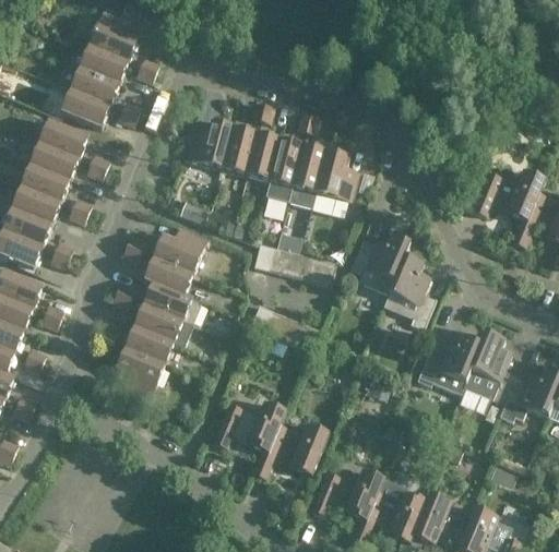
[(104,9),(88,45),(128,61),(138,38),(126,33),(131,21),(123,18),(127,10),(111,3),(108,11),(104,9)]
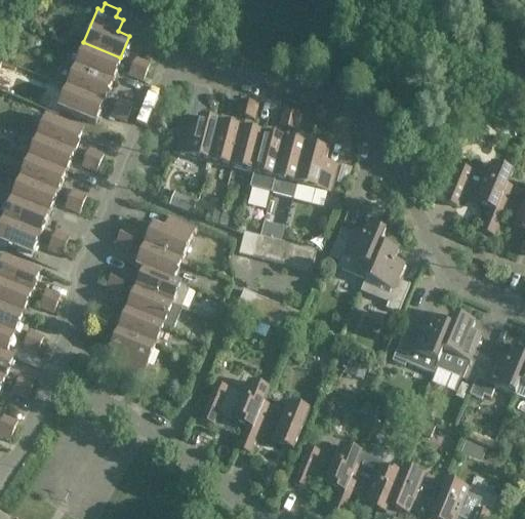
[(75,62),(112,78),(120,57),(83,42),(75,62)]
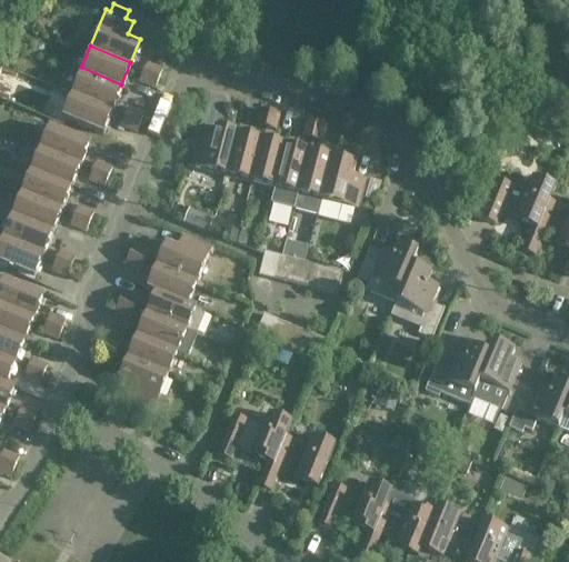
[(162,63),(147,57),(143,67),(158,73),(162,63)]
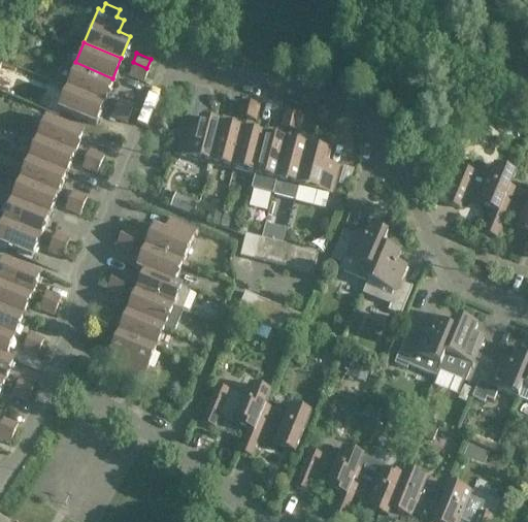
[(67,83),(104,98),(112,78),(75,62),(67,83)]
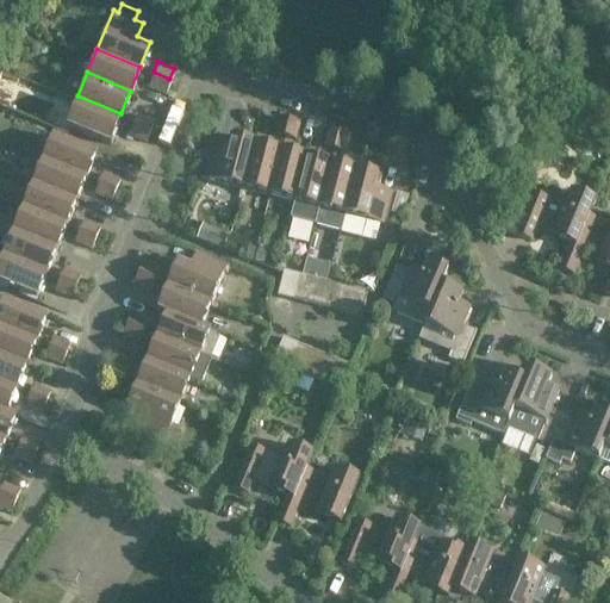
[(154,72),(149,81),(166,88),(169,79),(154,72)]
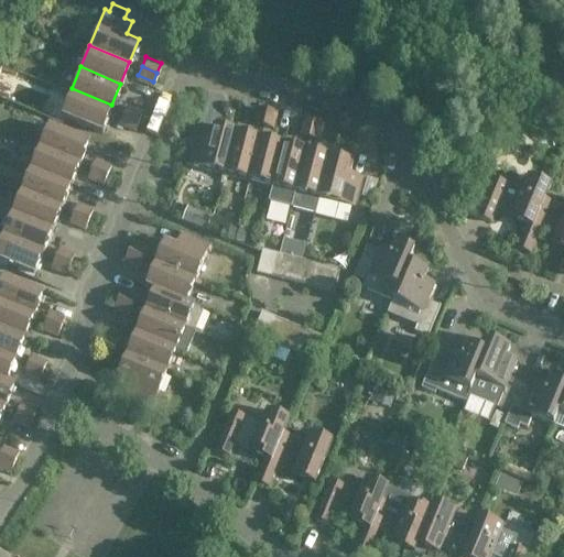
[(25,69),(23,75),(35,79),(38,75),(25,69)]
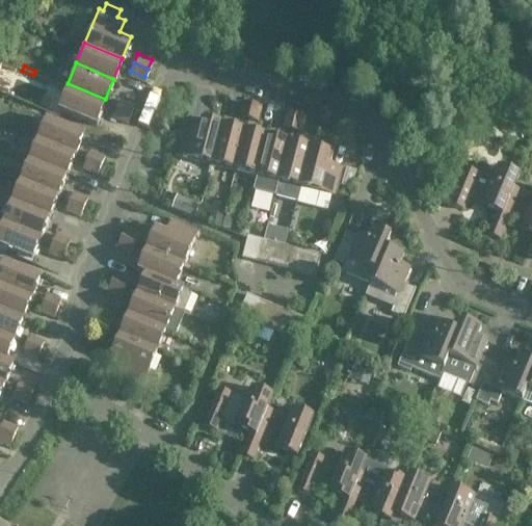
[(68,83),(58,105),(96,121),(105,99),(68,83)]
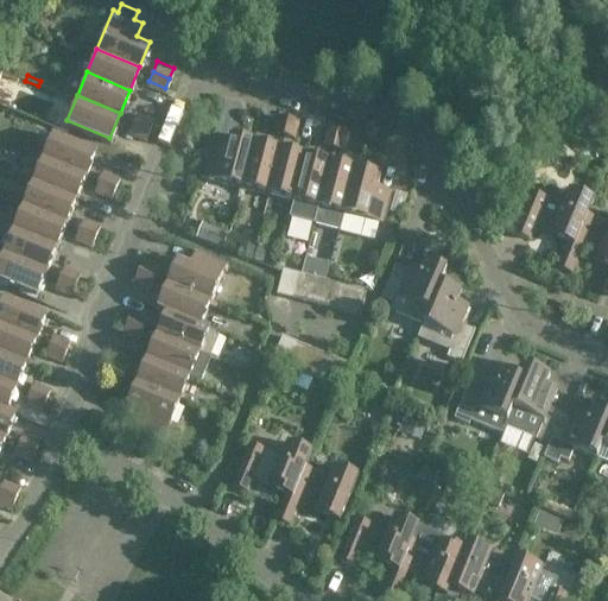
[(470,119),(476,103),(460,96),(453,112),(470,119)]
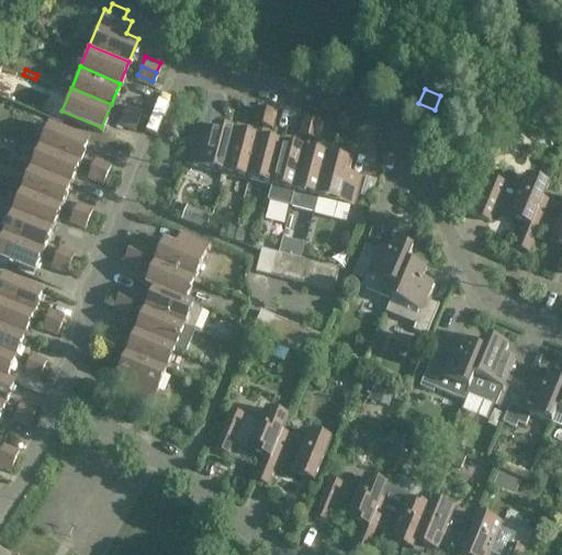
[(138,115),(143,106),(127,100),(123,110),(138,115)]
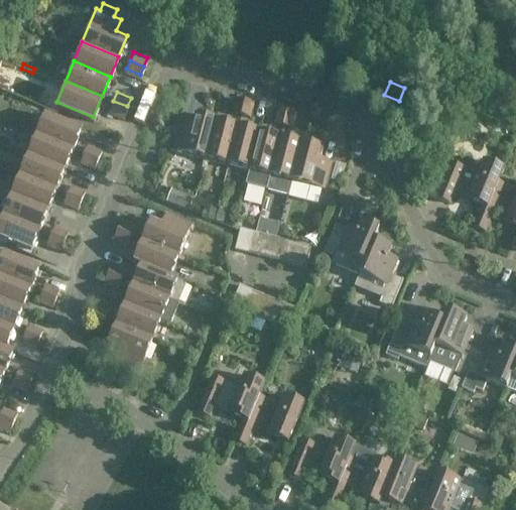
[(244,96),(236,94),(232,108),(241,110),(244,96)]
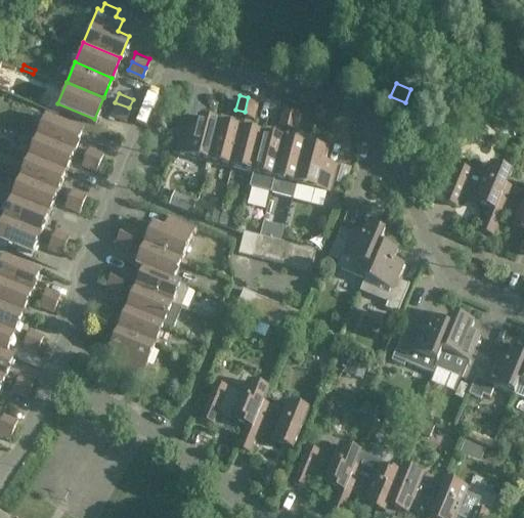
[(245,112),(253,115),(257,99),(248,97),(245,112)]
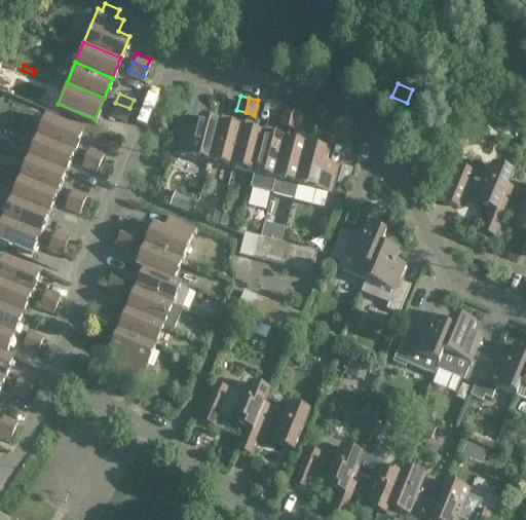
[(115,103),(112,111),(126,117),(129,108),(115,103)]
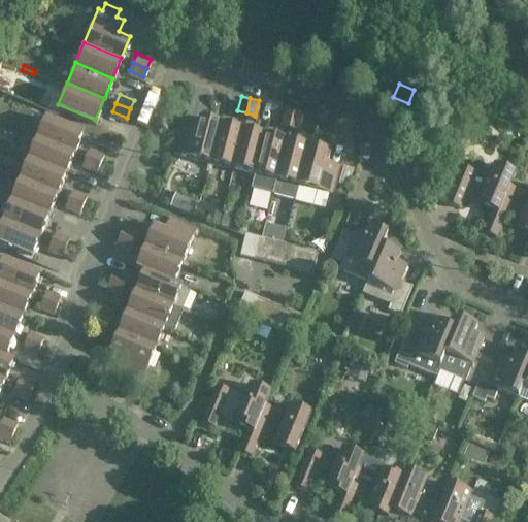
[(293,109),(284,106),(281,122),(289,124),(293,109)]
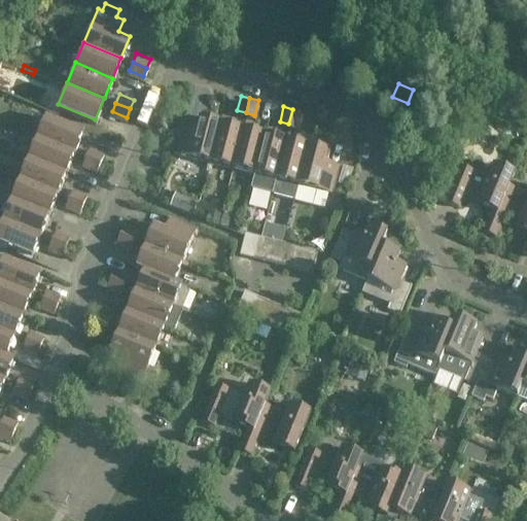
[(288,124),(297,126),(302,111),(292,109),(288,124)]
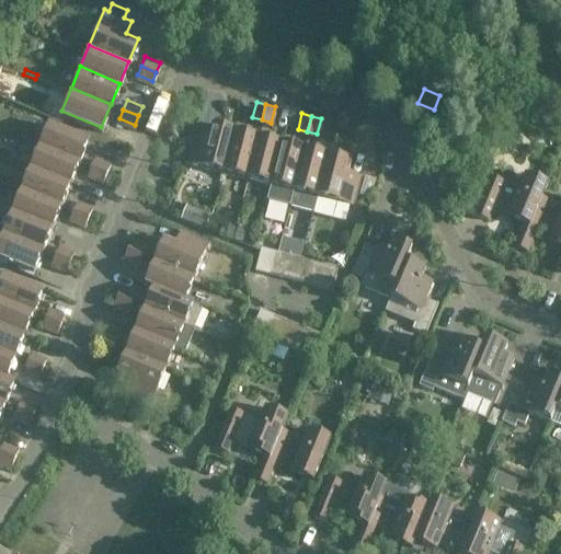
[(88,136),(48,119),(39,141),(79,158),(88,136)]
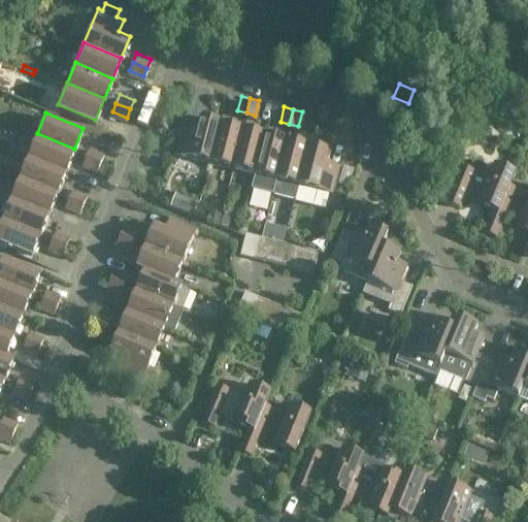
[(196,125),(184,122),(176,150),(211,158),(222,120),(199,113),(196,125)]
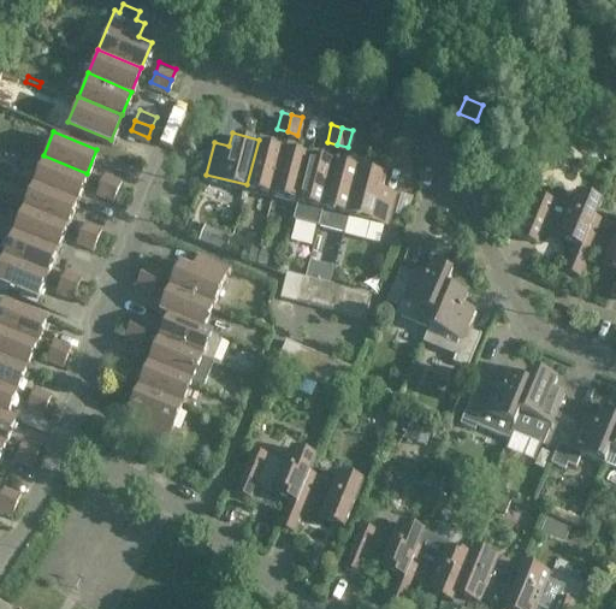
[(142,159),(150,141),(136,135),(128,153),(142,159)]
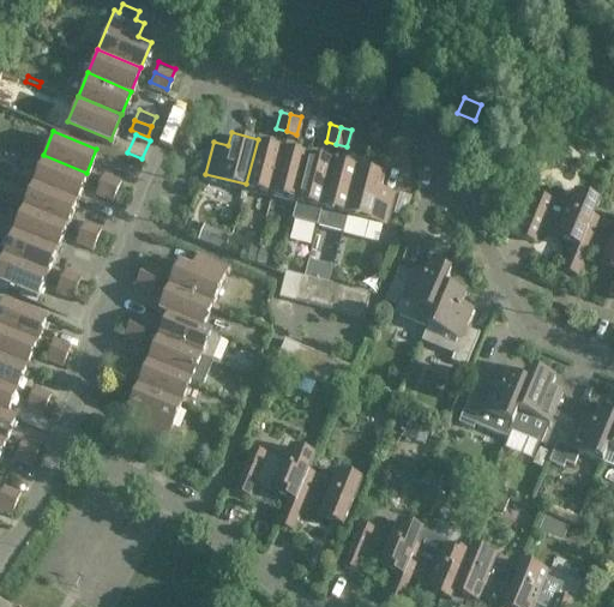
[(272,191),(283,145),(258,139),(246,184),(272,191)]
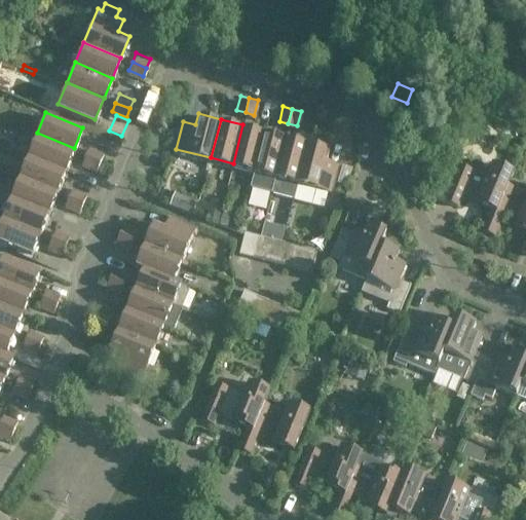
[(264,130),(242,124),(233,163),(254,169),(264,130)]
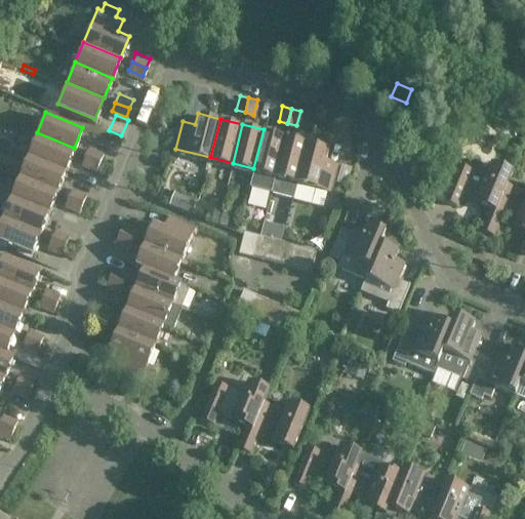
[(253,168),(249,183),(271,189),(284,135),(264,129),(253,168)]
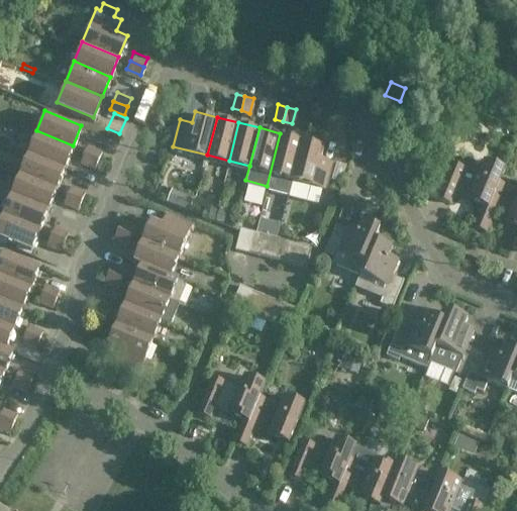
[(28,150),(65,166),(73,145),(36,130),(28,150)]
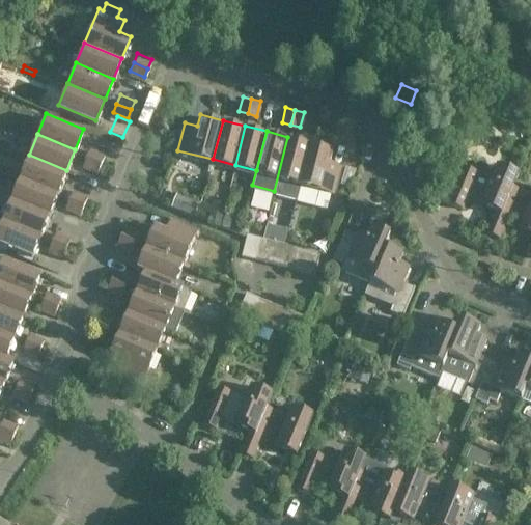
[(296,196),(300,182),(310,142),(287,137),(274,191),(296,196)]
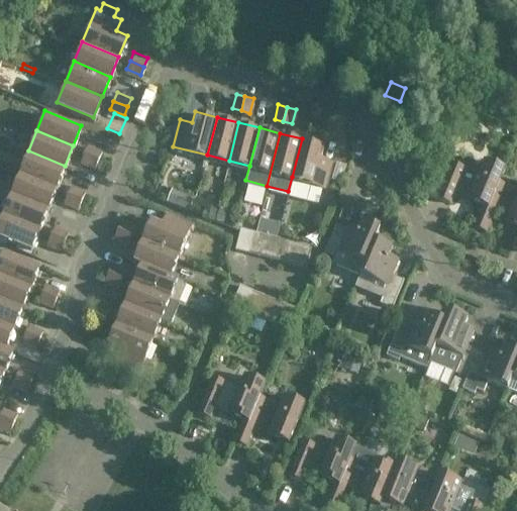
[(320,156),(323,144),(302,138),(292,177),(325,185),(332,159),(320,156)]
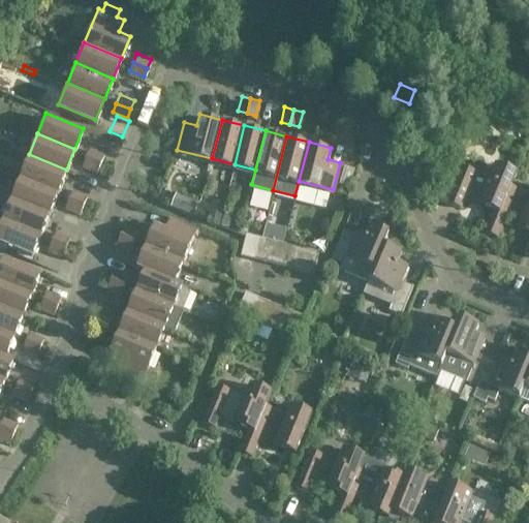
[(100,160),(103,151),(90,145),(86,154),(100,160)]
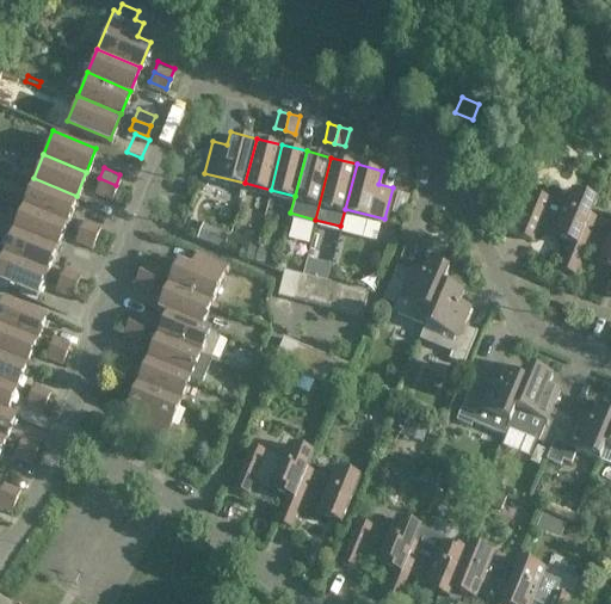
[(23,203),(66,221),(76,196),(34,178),(23,203)]
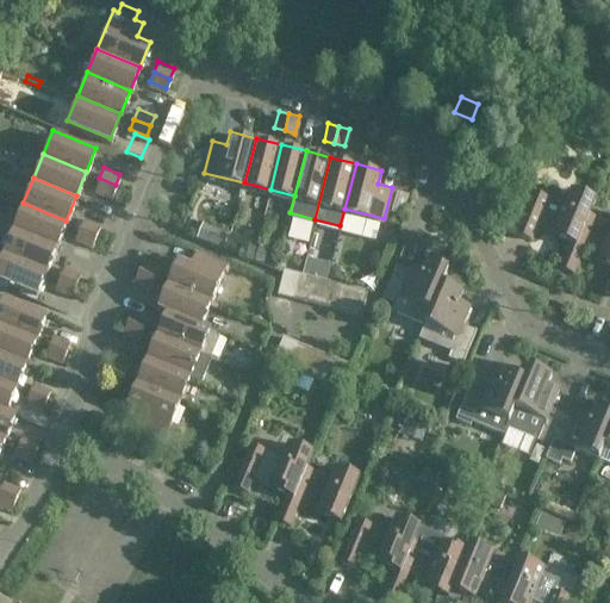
[(99,178),(95,187),(111,194),(116,185),(99,178)]
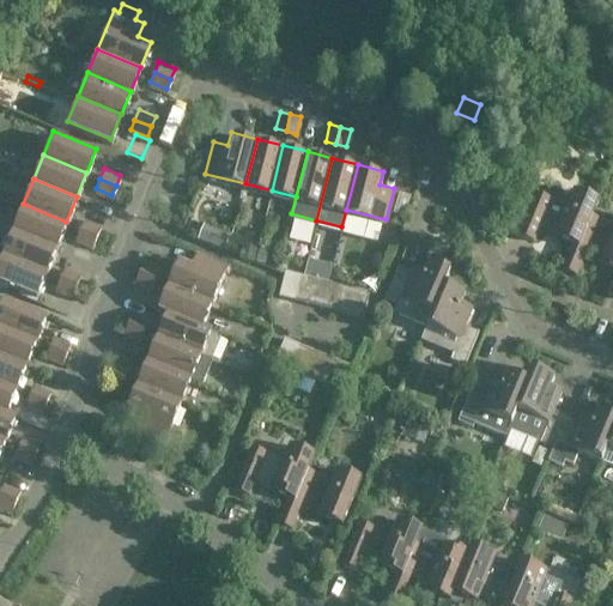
[(535,187),(519,226),(517,229),(533,236),(539,222),(554,228),(553,231),(571,238),(577,241),(590,211),(592,211),(598,195),(572,185),(565,202),(550,195),(550,194),(535,187)]
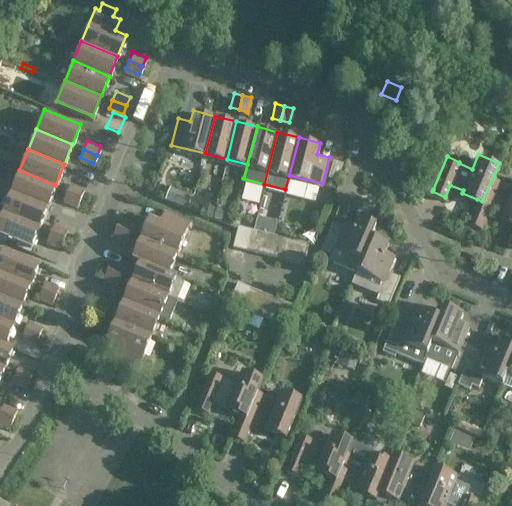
[(11,189),(47,204),(55,185),(19,170),(11,189)]
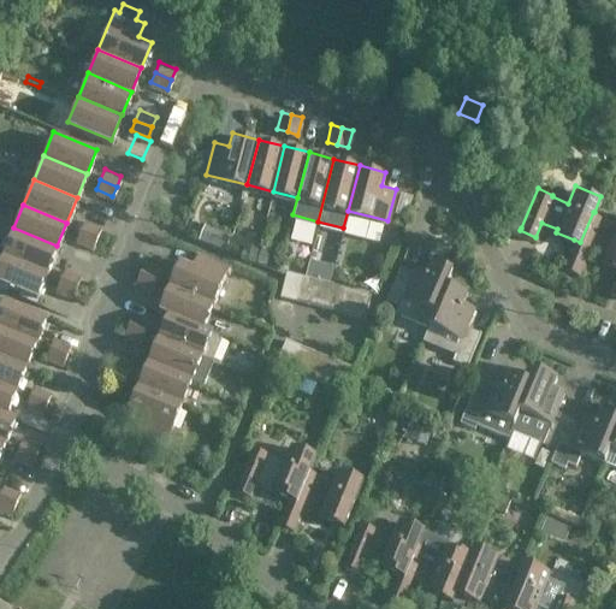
[(615,223),(600,217),(602,216),(594,212),(593,212),(580,242),(574,240),(563,265),(579,271),(591,243),(606,249),(603,256),(615,261),(615,223)]
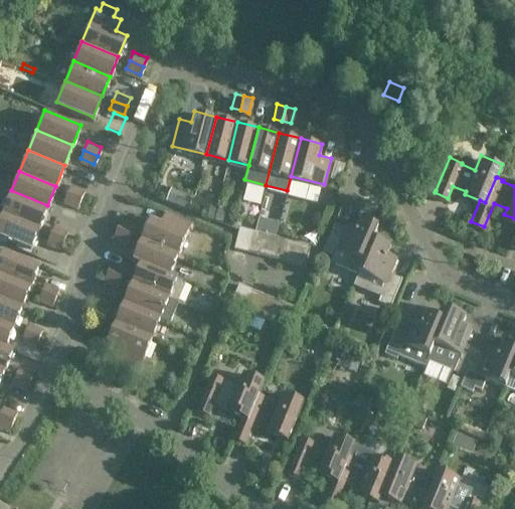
[(80,195),(84,187),(70,181),(67,190),(80,195)]
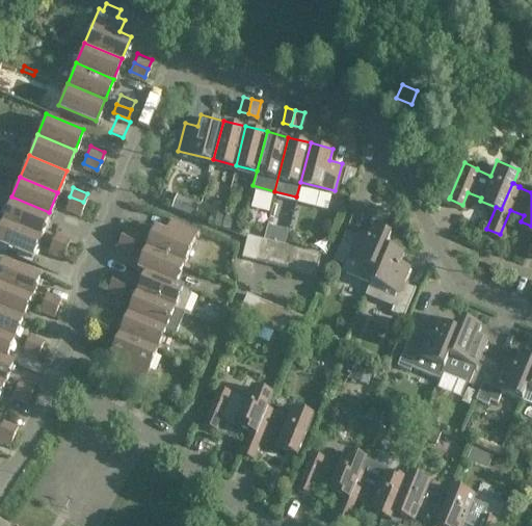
[(2,193),(0,199),(0,215),(3,217),(41,233),(49,212),(11,196),(2,193)]
